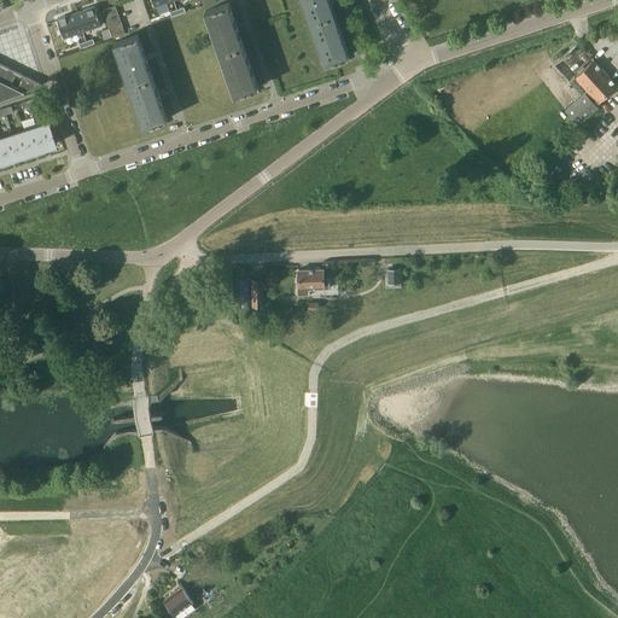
[(328,0),(302,0),(325,64),(332,60),(333,64),(350,59),(348,56),(349,56),(328,0)]
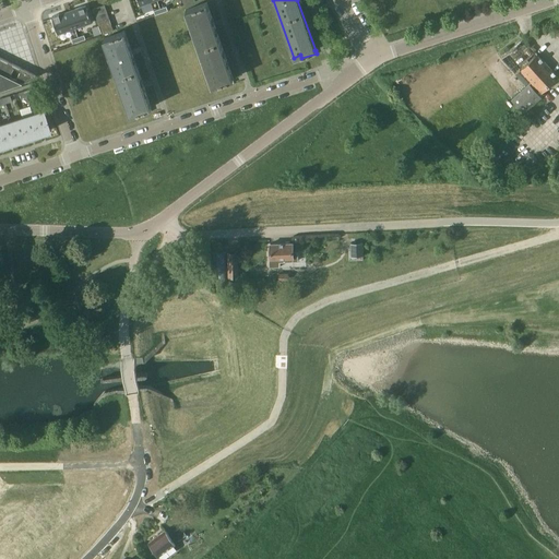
[(207,2),(204,3),(186,10),(212,85),(218,83),(219,86),(234,83),(233,79),(233,78),(207,2)]
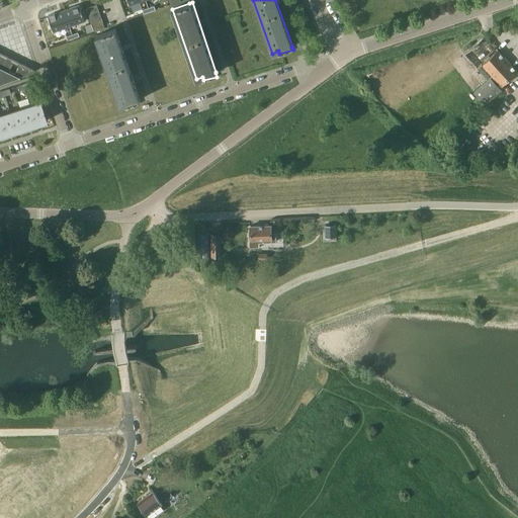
[(99,10),(97,4),(87,8),(89,13),(99,10)]
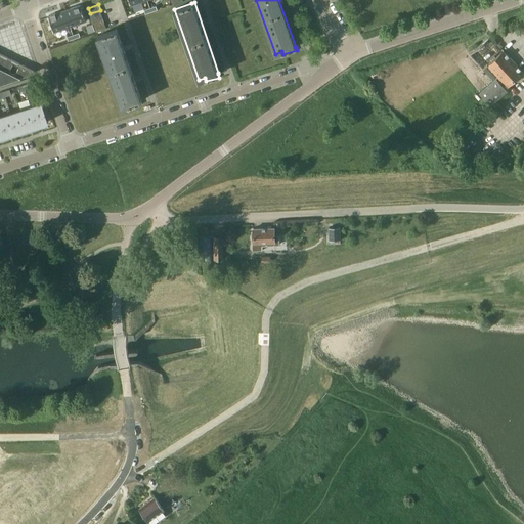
[(81,5),(64,10),(70,27),(86,22),(81,5)]
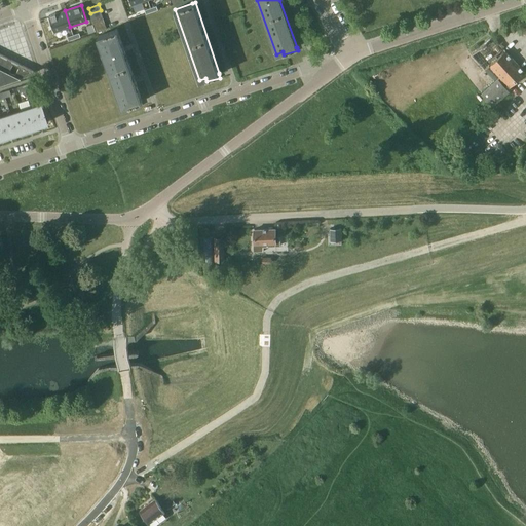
[(65,10),(48,16),(54,33),(70,27),(65,10)]
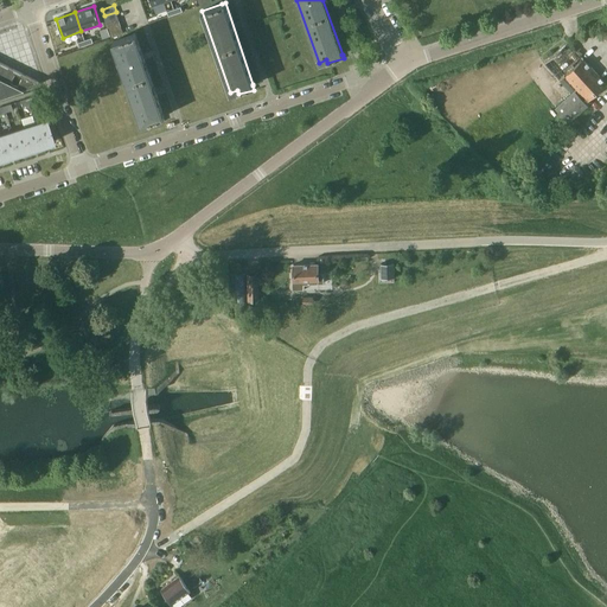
[(106,21),(107,23),(119,19),(116,12),(104,16),(106,21)]
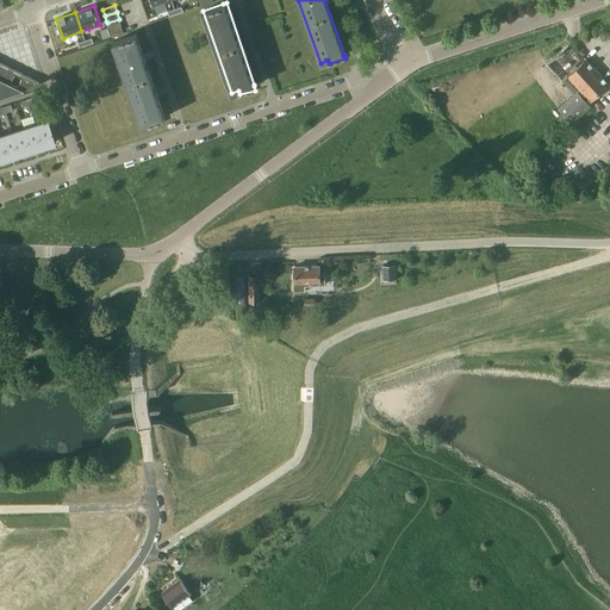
[(122,26),(119,19),(107,23),(110,30),(122,26)]
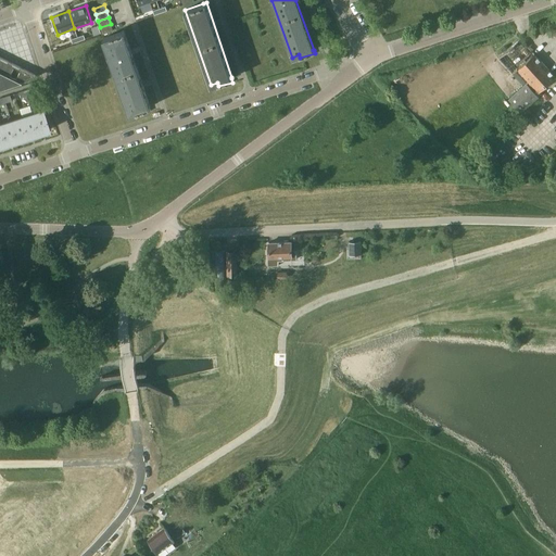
[(113,29),(111,24),(100,27),(102,34),(113,29)]
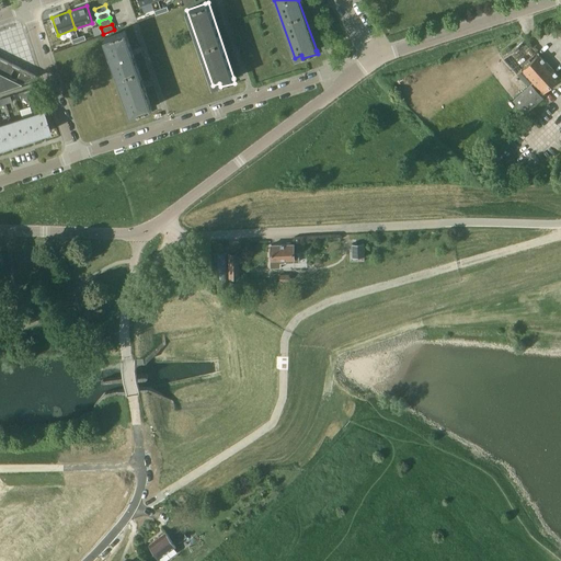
[(151,107),(125,31),(104,38),(129,114),(136,112),(138,115),(152,112),(150,107),(151,107)]
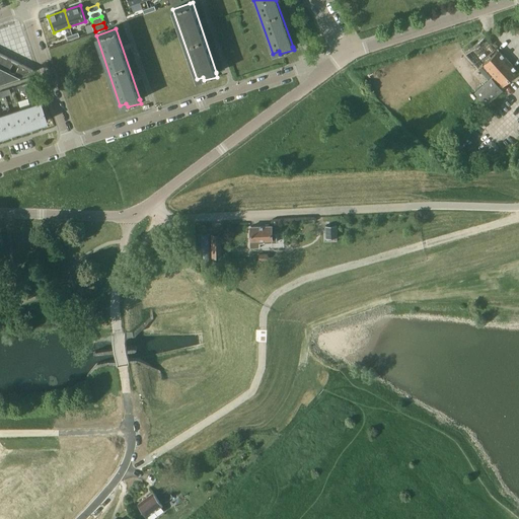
[(518,71),(499,50),(486,35),(464,54),(477,68),(483,64),(502,85),(518,71)]
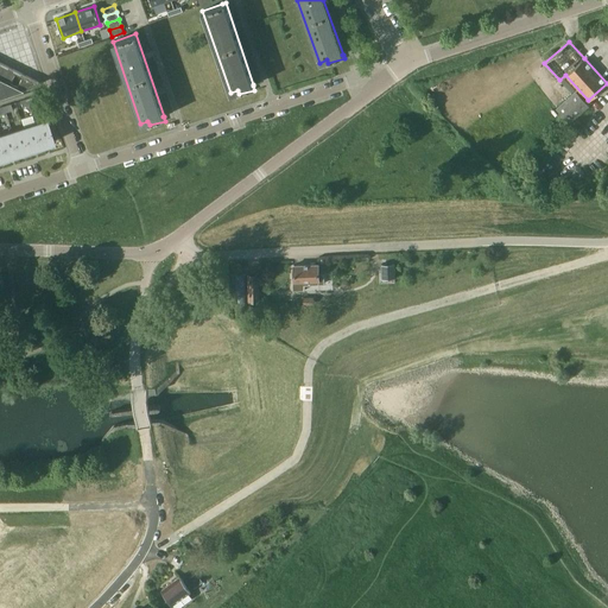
[(0,62),(0,96),(42,83),(0,62)]
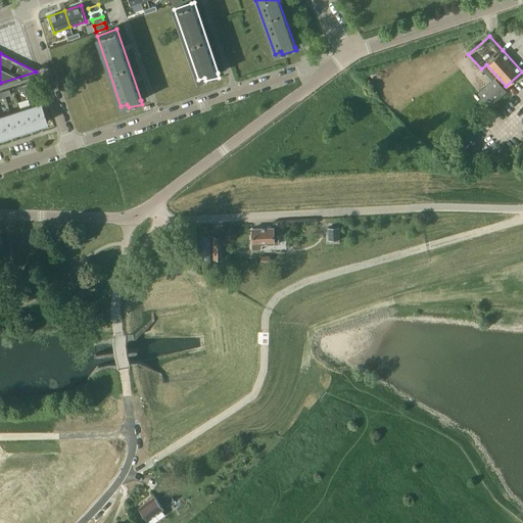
[(508,91),(495,79),(494,80),(488,73),(478,82),(484,89),(479,94),(490,106),(508,91)]
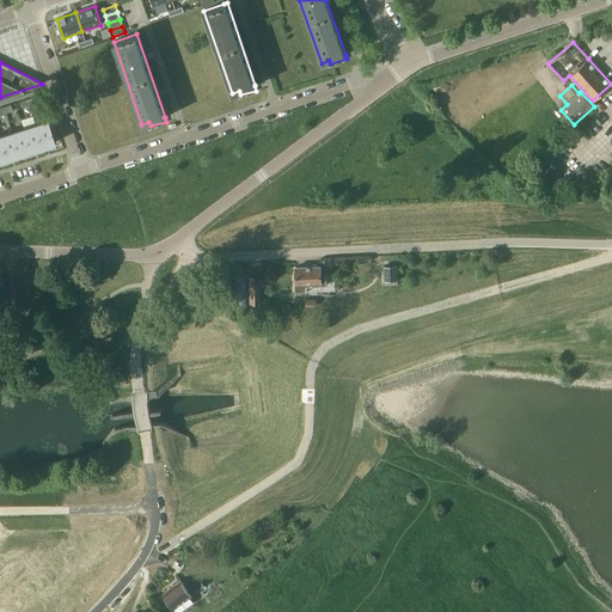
[(55,144),(47,120),(47,121),(35,124),(42,147),(55,144)]
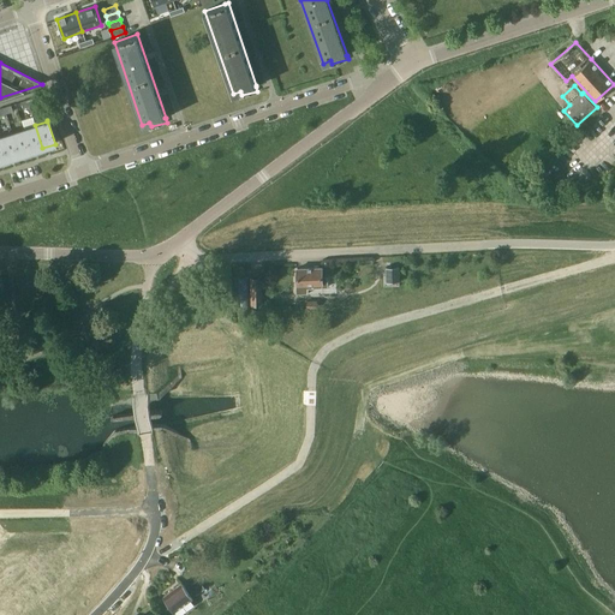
[(42,148),(35,125),(24,129),(31,151),(42,148)]
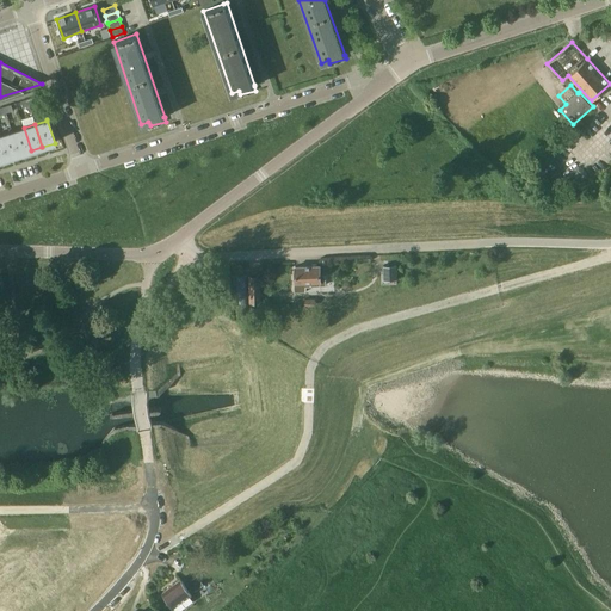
[(31,150),(24,128),(12,131),(19,154),(31,150)]
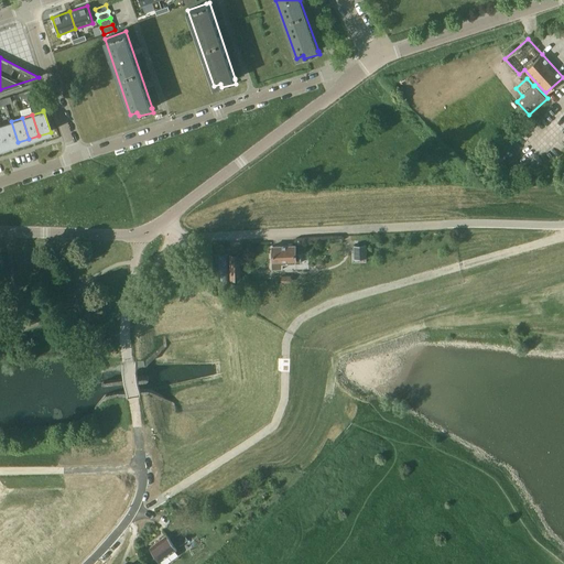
[(18,142),(11,121),(0,125),(7,145),(18,142)]
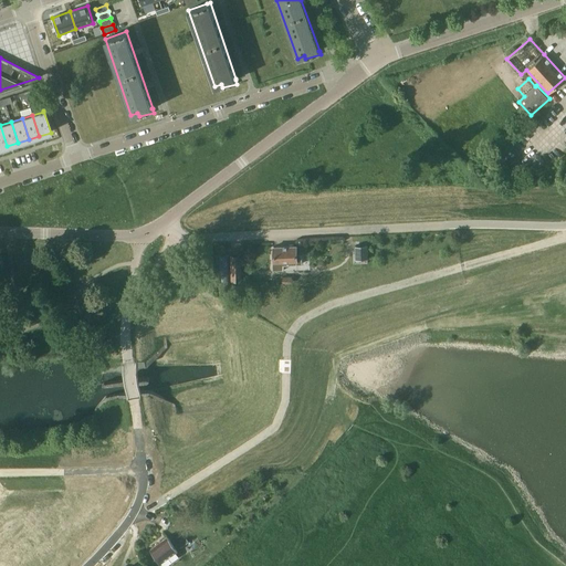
[(274,261),(272,261),(273,271),(284,271),(284,265),(302,265),(301,255),(296,255),(295,245),(294,245),(293,244),(290,244),(289,247),(274,247),(274,261)]
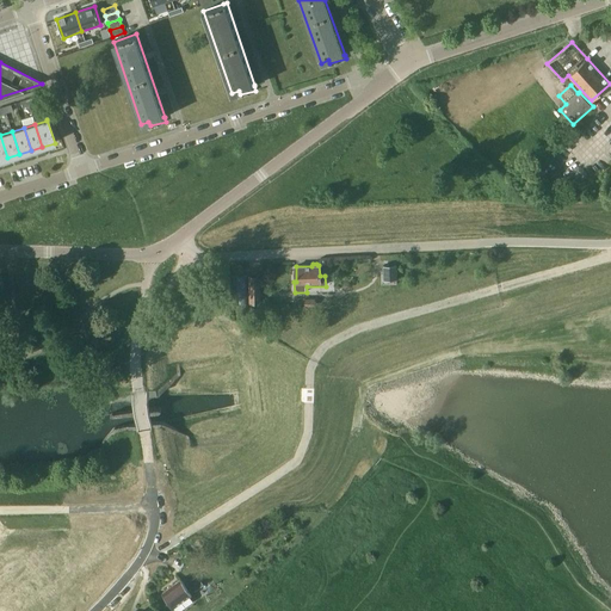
[(396,265),(383,266),(384,281),(397,279),(396,265)]
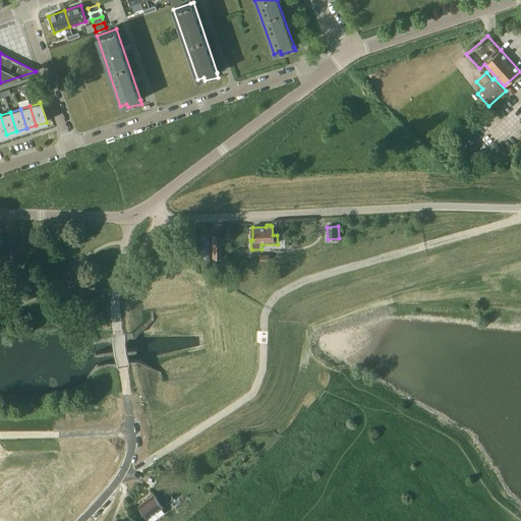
[(222,235),(212,235),(213,258),(223,258),(222,235)]
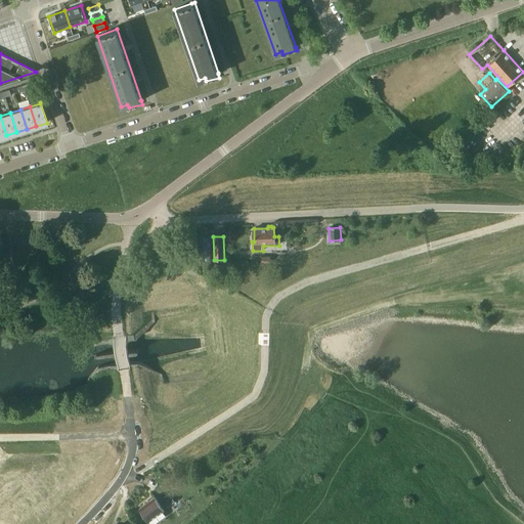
[(212,237),(202,238),(203,261),(213,261),(212,237)]
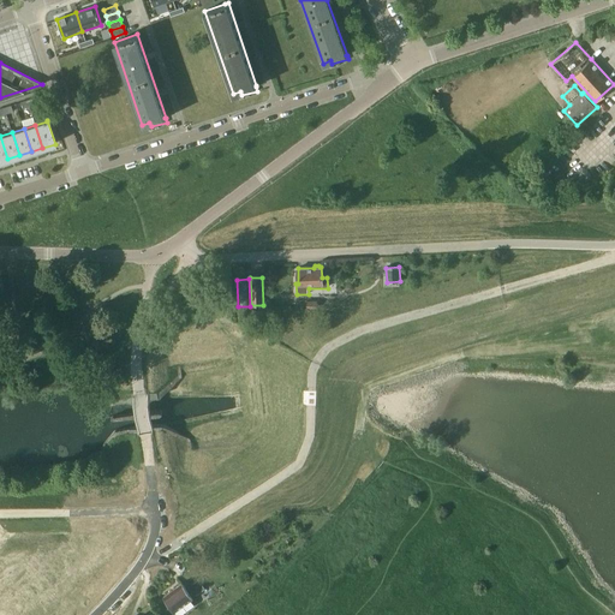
[(346,291),(346,308),(357,308),(357,291),(346,291)]
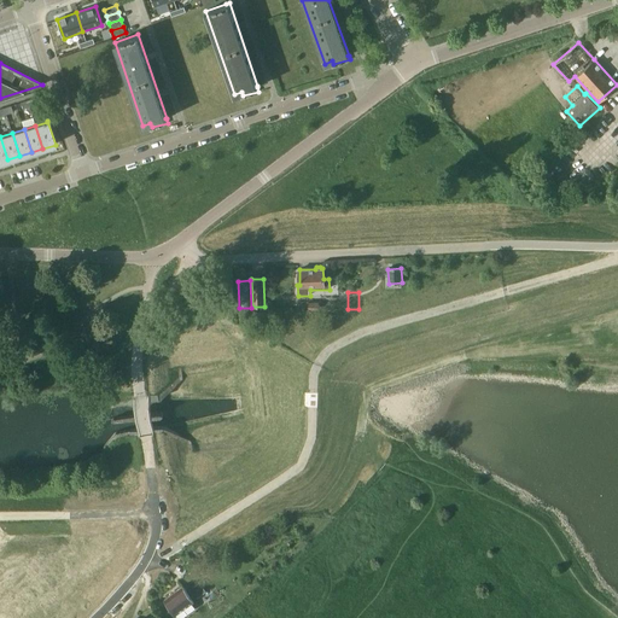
[(199,582),(187,592),(193,600),(193,601),(207,592),(199,582)]
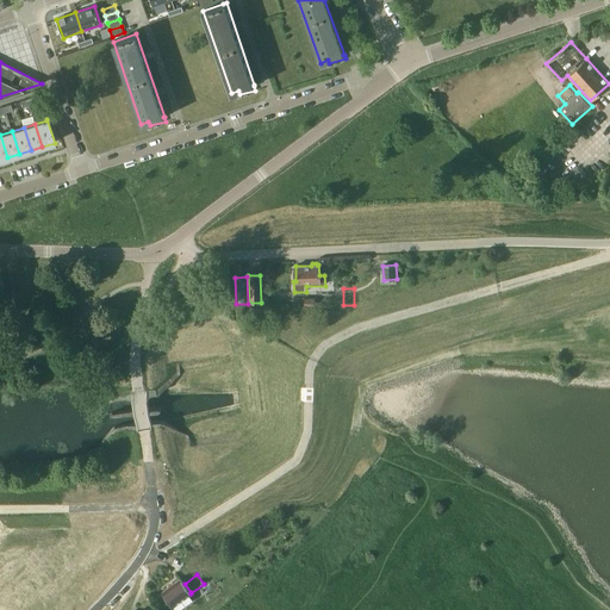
[(162,591),(173,605),(191,592),(185,584),(180,578),(162,591)]
